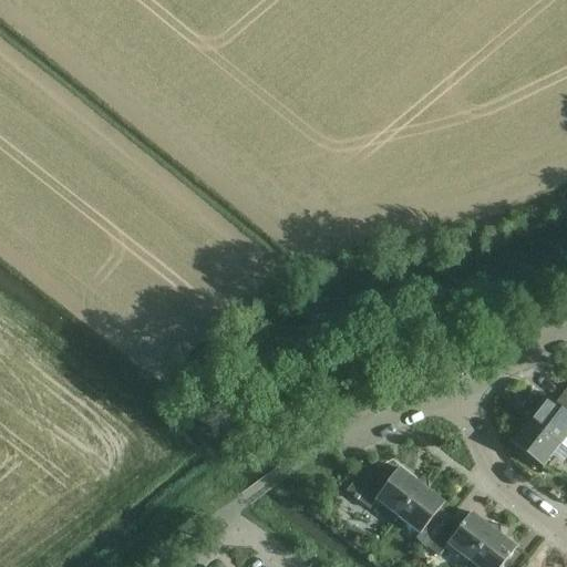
[(566,388),(555,405),(546,399),(528,421),(560,445),(566,435),(566,388)]
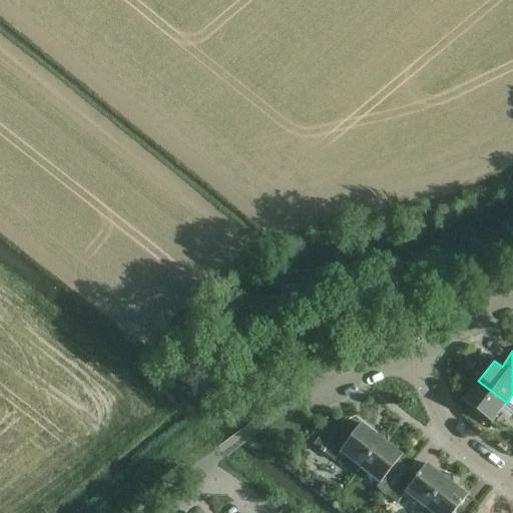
[(491,424),(507,403),(478,381),(462,402),(491,424)]
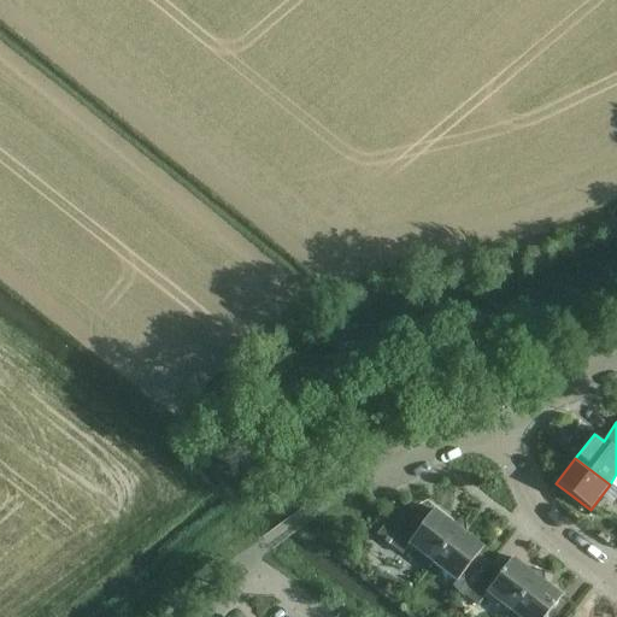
[(433,564),(459,529),(435,510),(430,516),(418,506),(389,519),(377,535),(401,554),(409,546),(433,564)]
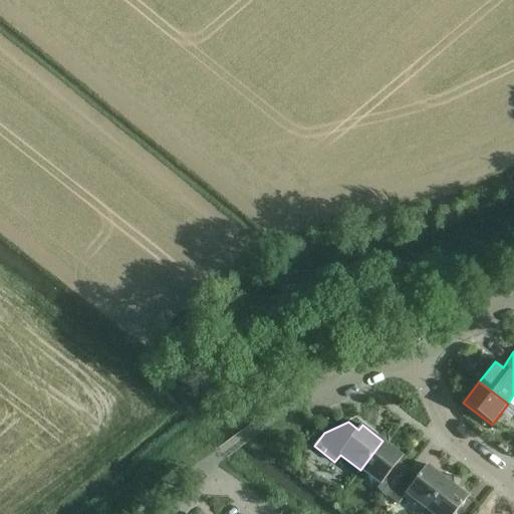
[(382,441),(360,470),(379,485),(376,489),(386,499),(388,497),(410,469),(400,461),(403,457),(382,441)]
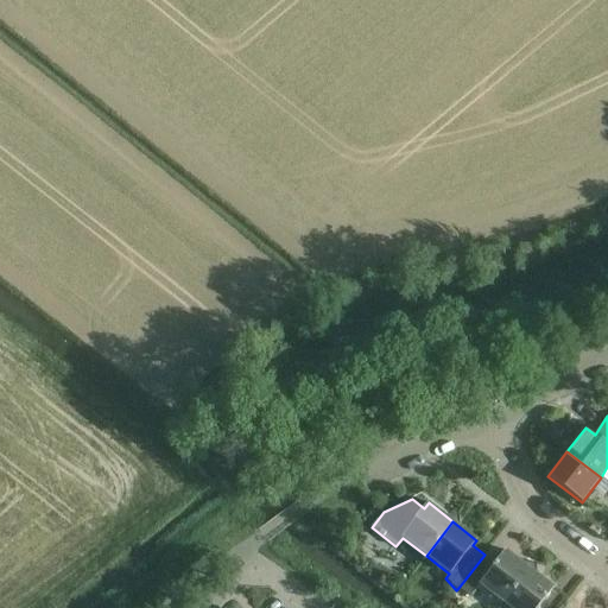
[(355,524),(346,536),(355,542),(363,530),(355,524)]
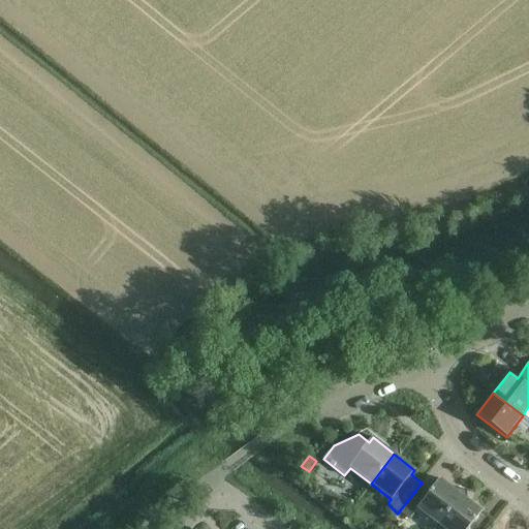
[(422,483),(399,511),(409,520),(417,509),(437,525),(460,495),(440,479),(432,490),(422,483)]
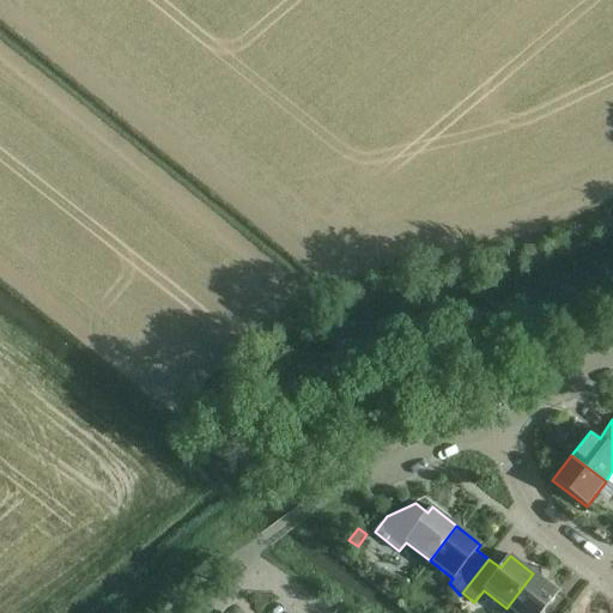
[(557,612),(548,606),(558,593),(533,574),(507,608),(503,612),(557,612)]
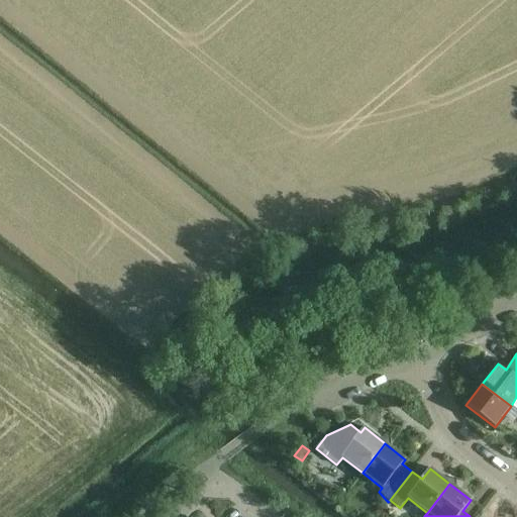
All buildings are outlined.
